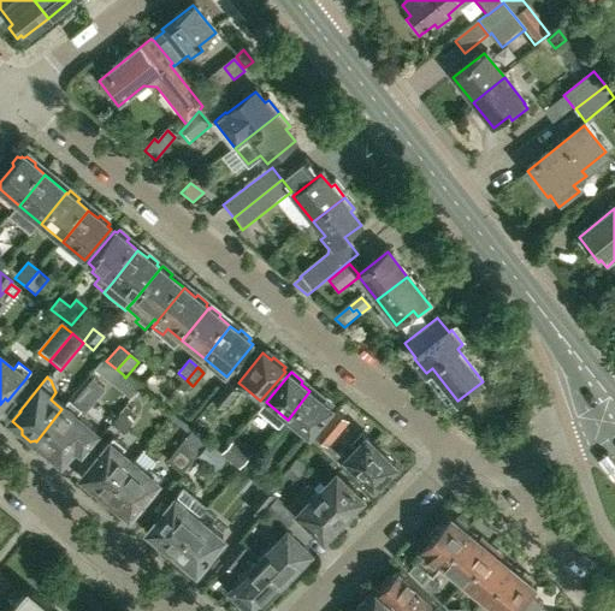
[(61,409),(36,442),(47,450),(47,455),(54,462),(59,461),(61,462),(75,445),(81,450),(94,434),(80,422),(96,401),(92,397),(100,387),(99,386),(90,379),(89,378),(88,379),(75,393),(61,409)]
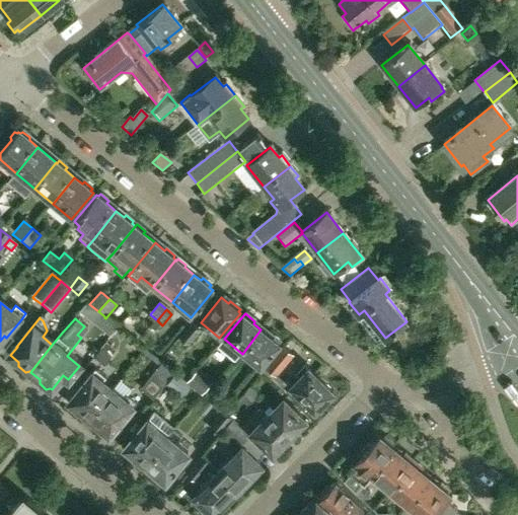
[(261,329),(242,354),(260,368),(279,345),(278,344),(280,342),(271,334),(269,336),(261,329)]
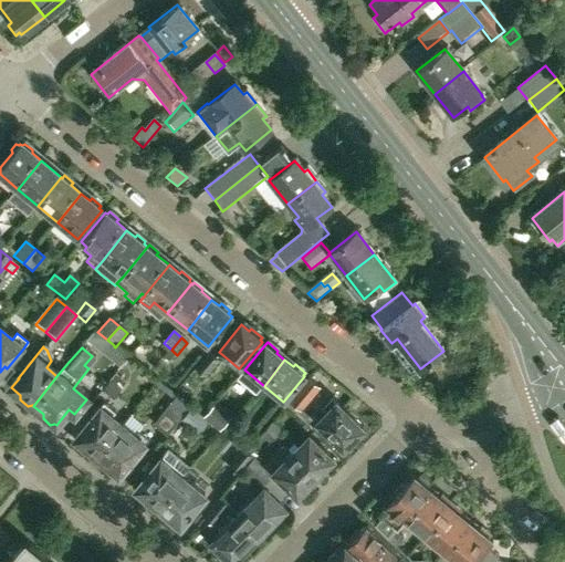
[(307,380),(288,404),(300,415),(320,391),(307,380)]
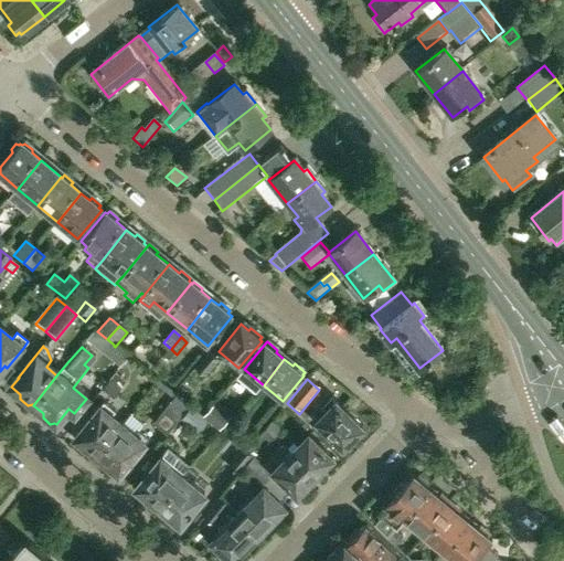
[(172,401),(152,426),(166,437),(188,410),(190,408),(184,403),(177,397),(176,397),(157,382),(152,388),(172,401)]
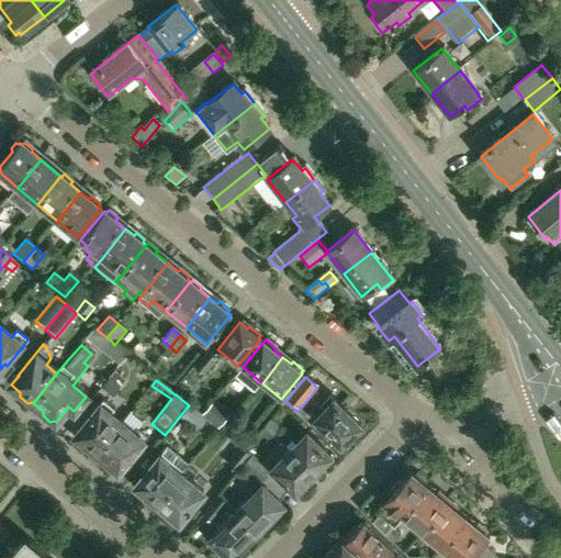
[(101,389),(100,390),(110,399),(119,389),(109,381),(101,389)]
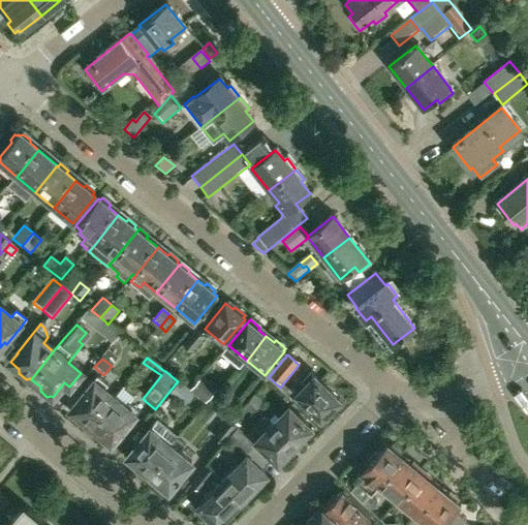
[(305,385),(296,396),(320,421),(324,417),(325,419),(335,409),(333,407),(339,401),(310,373),(302,382),(305,385)]
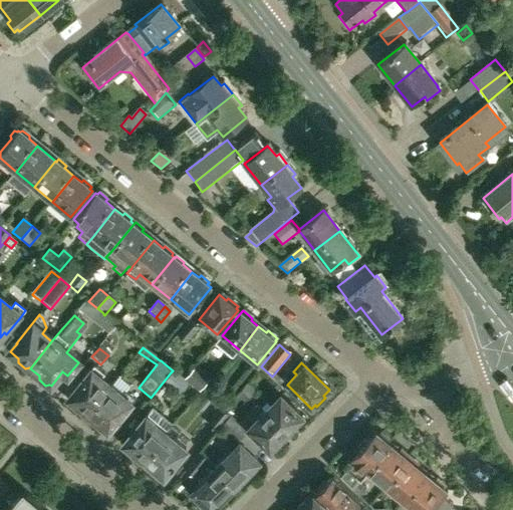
[(74,392),(67,400),(77,408),(77,411),(84,416),(86,416),(88,417),(112,389),(100,378),(103,374),(94,366),(91,370),(90,370),(73,391),(74,392)]
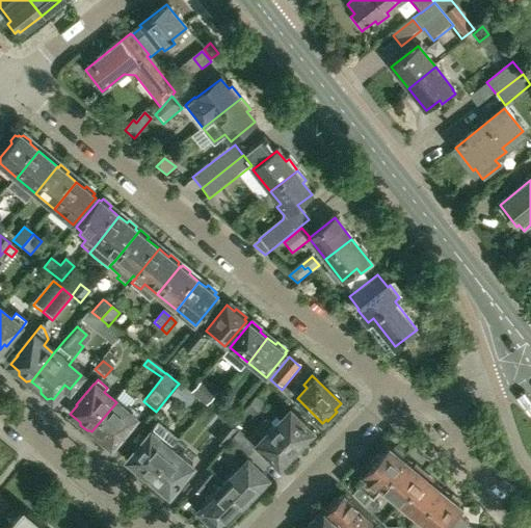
[(202,380),(191,394),(196,398),(195,399),(206,407),(209,404),(215,396),(217,394),(202,380)]
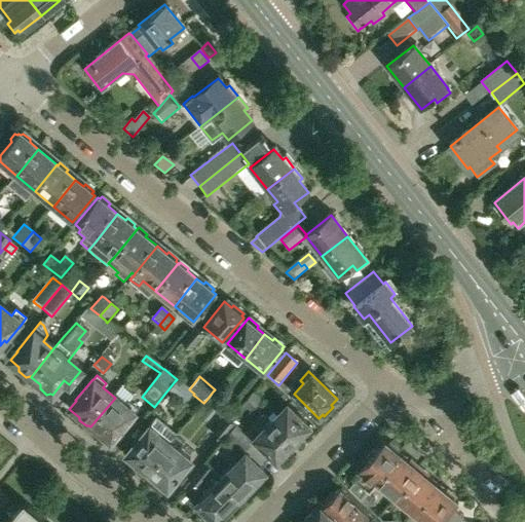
[(177,380),(166,393),(184,406),(193,395),(194,394),(189,389),(177,380)]
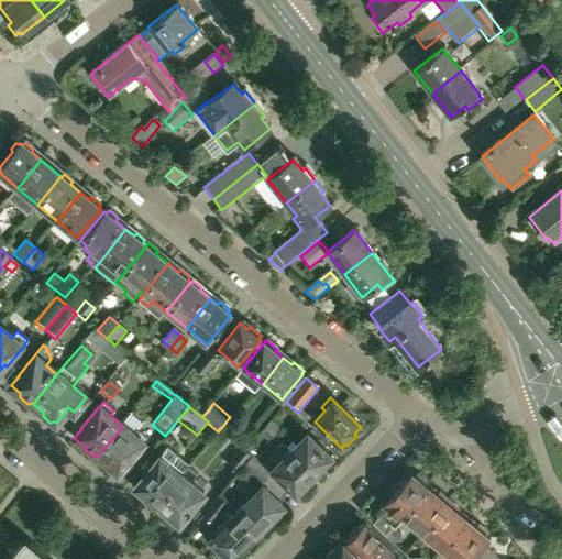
[(123,426),(97,457),(98,458),(98,460),(106,467),(108,466),(118,473),(124,464),(125,466),(144,444),(147,439),(138,431),(142,426),(131,416),(123,426)]
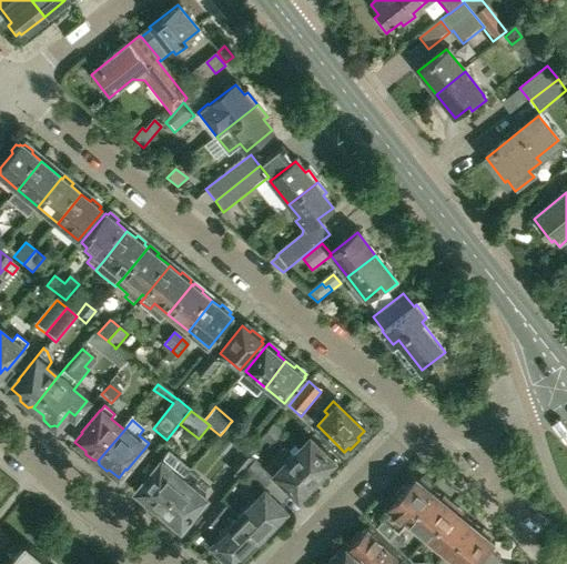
[(233,425),(225,435),(238,445),(245,435),(233,425)]
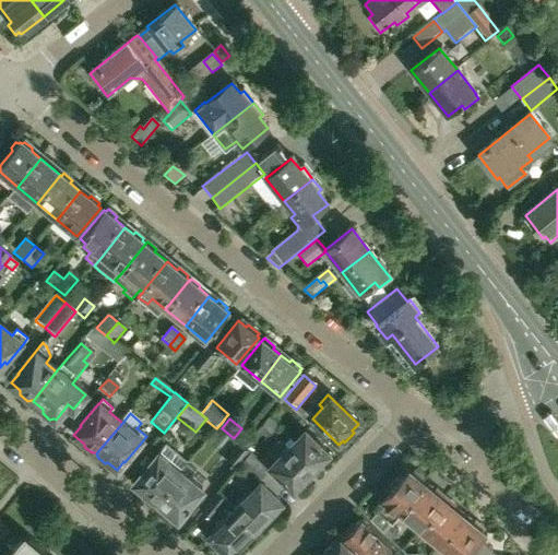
[(269,418),(262,426),(272,435),(279,427),(269,418)]
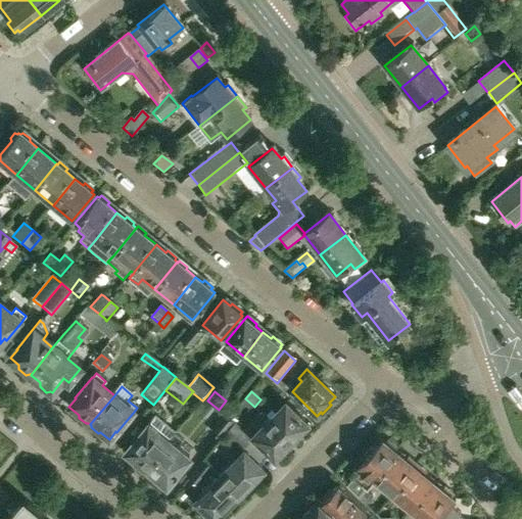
[(245,398),(239,405),(248,413),(254,407),(245,398)]
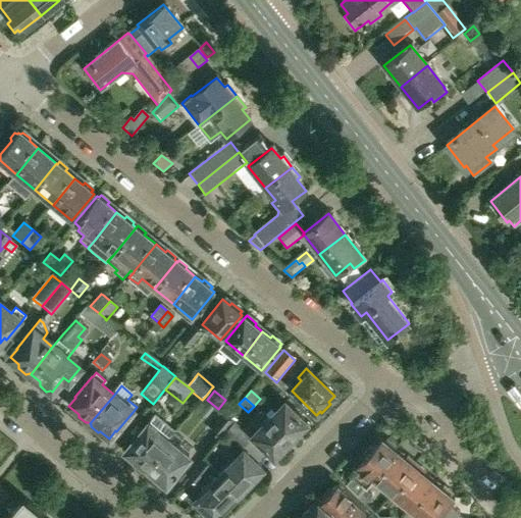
[(284,403),(268,419),(291,441),(298,433),(300,435),(308,426),(306,424),(307,424),(284,403)]
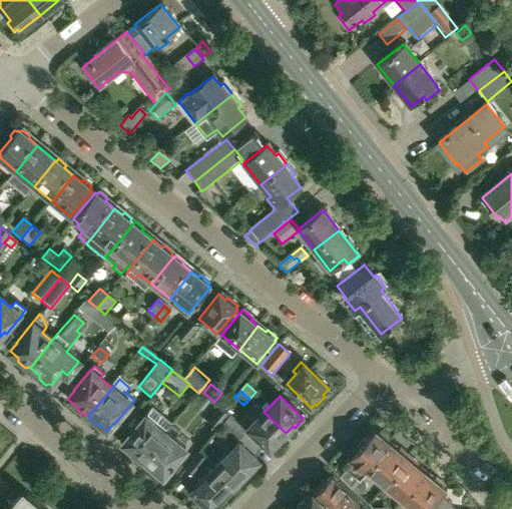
[(129,436),(123,444),(131,451),(131,454),(138,460),(141,459),(144,462),(166,435),(171,428),(173,426),(154,411),(150,408),(150,409),(144,417),(128,435),(129,436)]
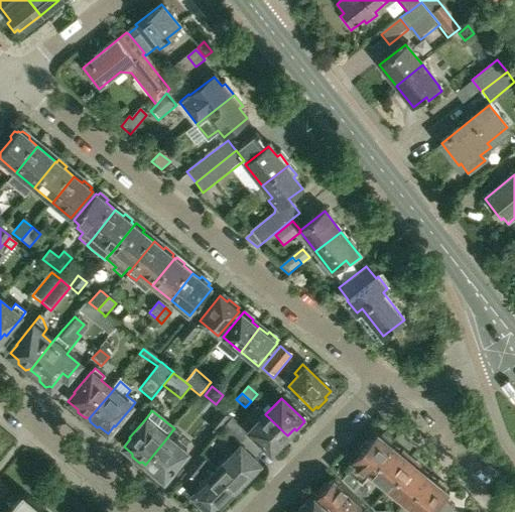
[(220,411),(208,426),(217,433),(222,428),(230,419),(224,413),(221,411),(220,411)]
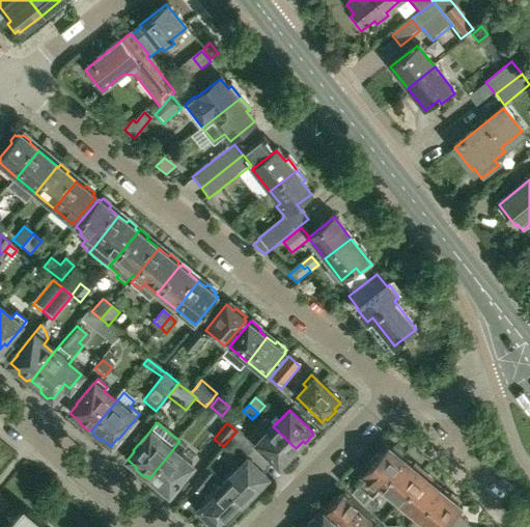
[(273,426),(255,444),(278,466),(279,465),(281,468),(290,459),(287,456),(296,448),(273,426)]
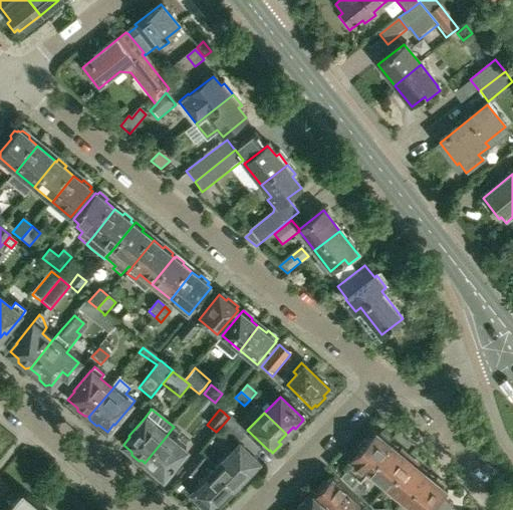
[(239,445),(216,469),(235,487),(250,471),(252,472),(258,466),(257,464),(258,463),(247,452),(255,444),(246,434),(230,419),(229,418),(221,427),(239,445)]
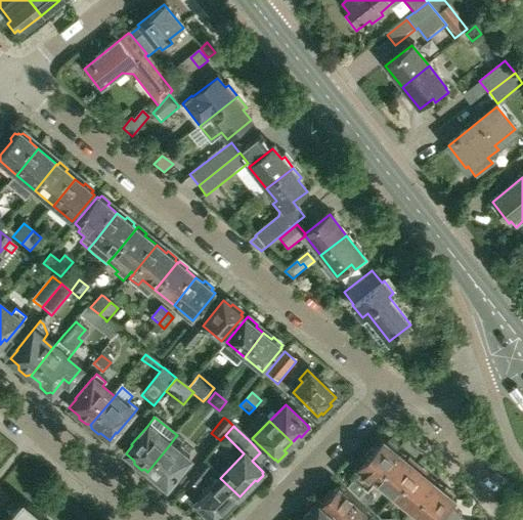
[(170,444),(147,472),(156,479),(156,482),(163,487),(166,487),(167,487),(179,473),(183,473),(187,468),(186,464),(189,461),(177,450),(182,443),(175,437),(170,444)]
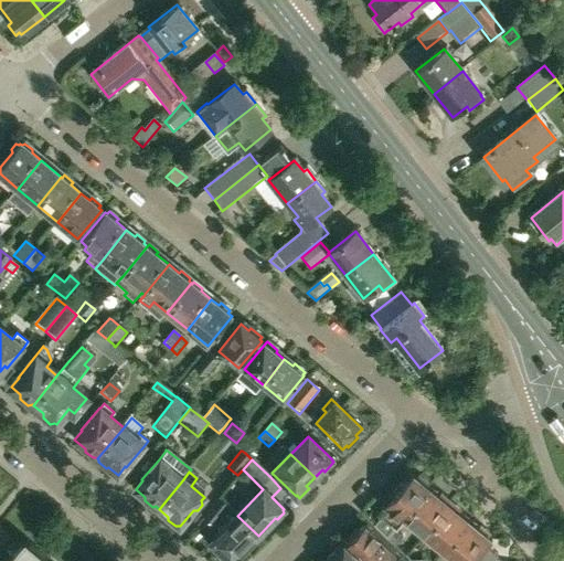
[(381,518),(374,527),(380,532),(387,540),(394,531),(396,529),(404,520),(403,520),(429,489),(426,487),(427,485),(418,477),(417,479),(414,477),(402,488),(400,486),(391,495),(393,497),(385,505),(389,508),(381,518)]
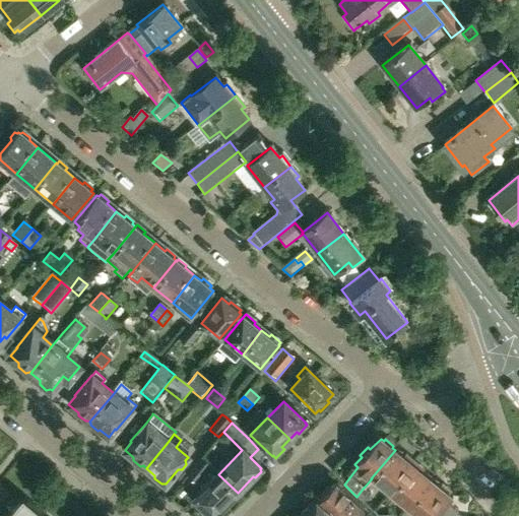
[(395,450),(371,478),(372,478),(389,493),(413,465),(414,463),(405,455),(403,457),(395,450)]
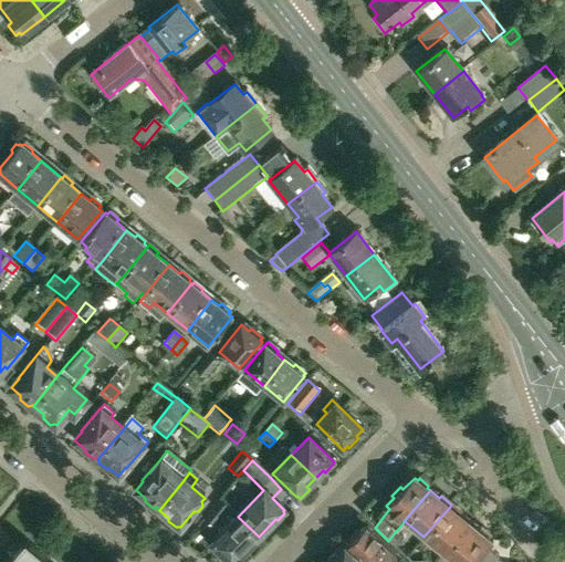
[(218,500),(202,520),(213,529),(221,518),(228,526),(210,544),(220,553),(215,559),(217,561),(239,561),(242,557),(242,553),(259,537),(238,517),(237,517),(229,509),(218,500)]
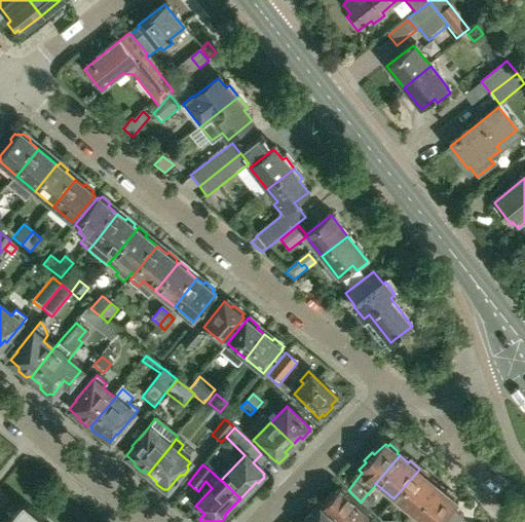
[(418,471),(394,498),(412,514),(436,485),(428,480),(430,478),(419,469),(418,471)]
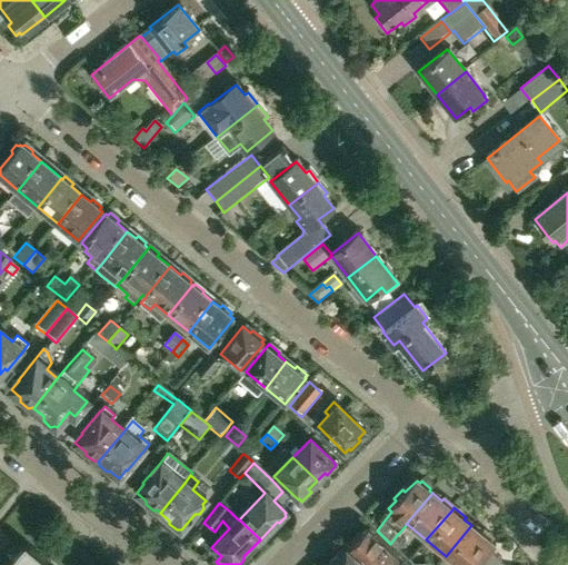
[(471,525),(446,556),(456,564),(474,564),(486,553),(495,545),(491,542),(494,539),(484,532),(481,534),(471,525)]
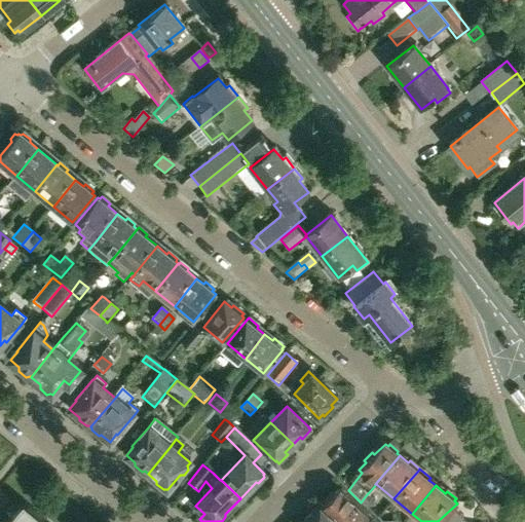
[(331,495),(323,502),(325,505),(323,507),(339,521),(360,521),(367,515),(361,509),(358,506),(350,498),(340,489),(333,496),(331,495)]
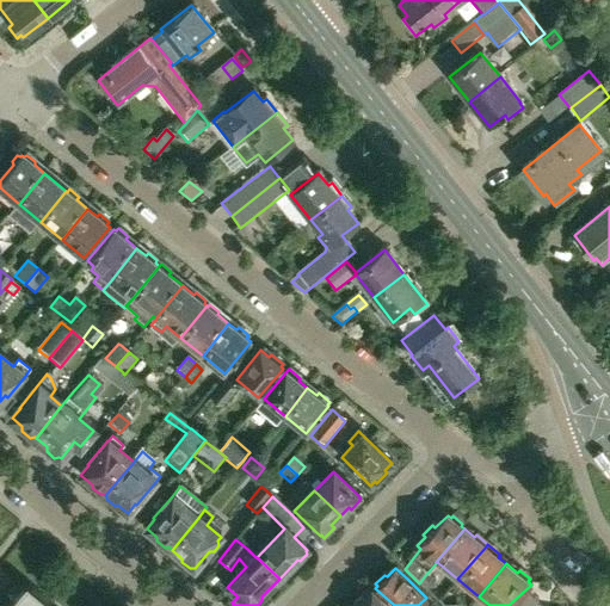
[(426,574),(419,583),(426,589),(435,581),(426,574)]
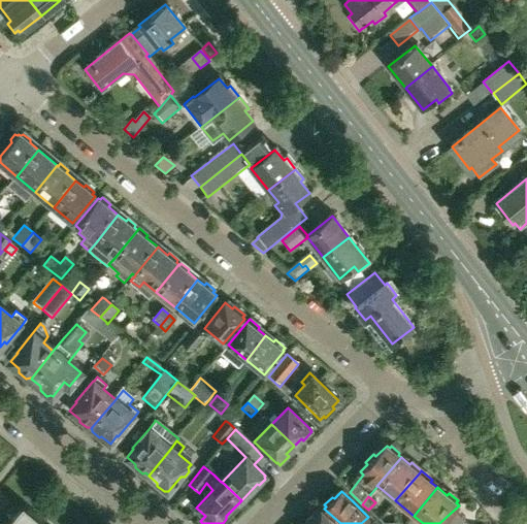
[(41,523),(24,509),(10,523),(41,523)]
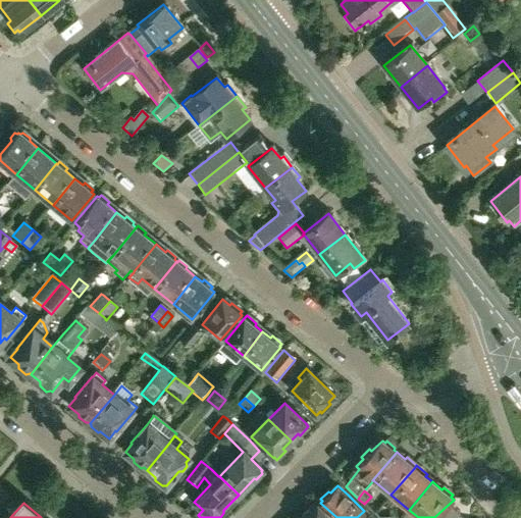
[(330,517),(318,506),(310,513),(309,513),(308,513),(307,513),(306,513),(303,517),(330,517)]
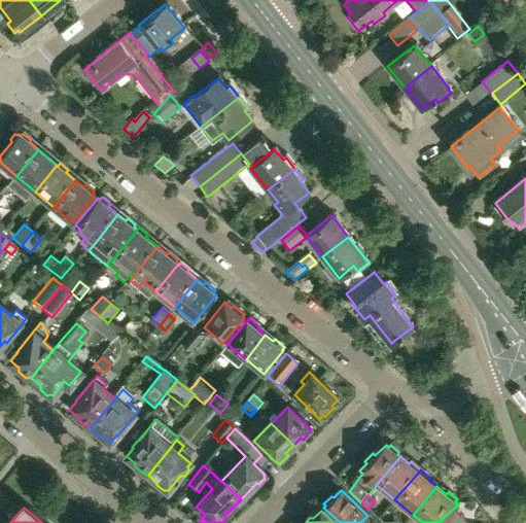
[(461,522),(450,512),(439,522),(461,522)]
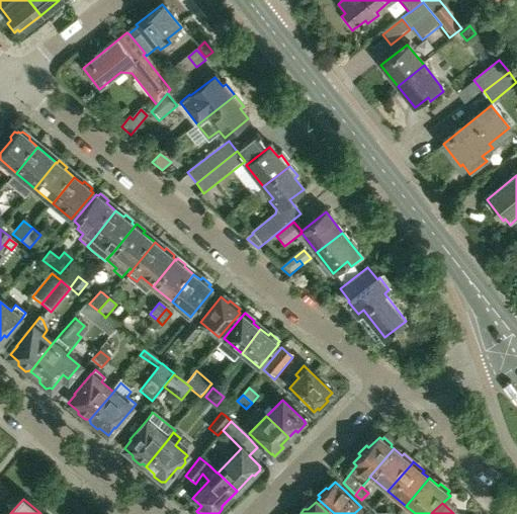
All buildings are outlined.
